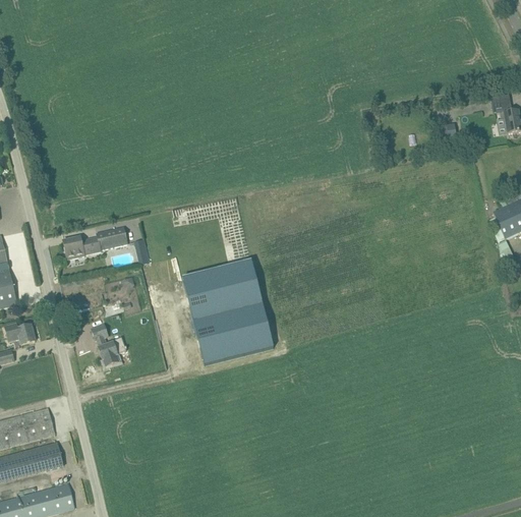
[(520,122),(518,107),(508,109),(500,111),(502,118),(504,117),(507,132),(520,128),(520,122)]
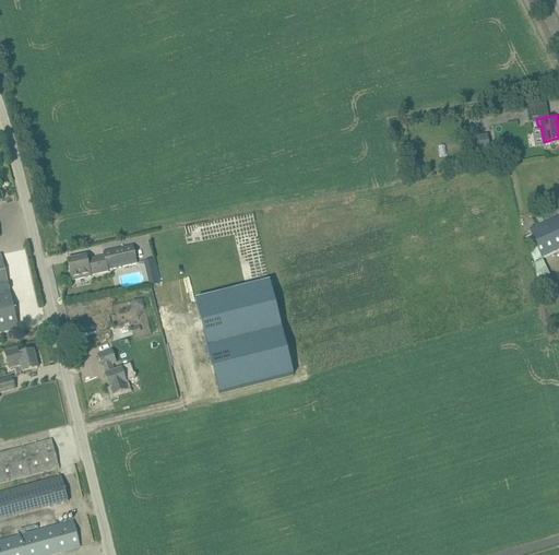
[(558,212),(528,227),(542,255),(558,246),(558,212)]
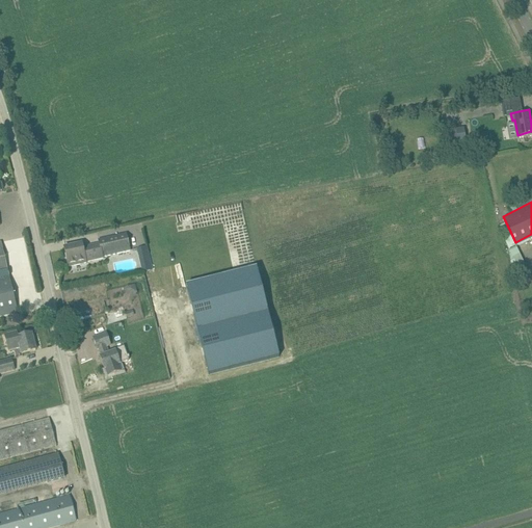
[(131,247),(127,230),(98,236),(99,241),(83,244),(82,240),(64,244),(69,263),(104,255),(103,254),(131,247)]
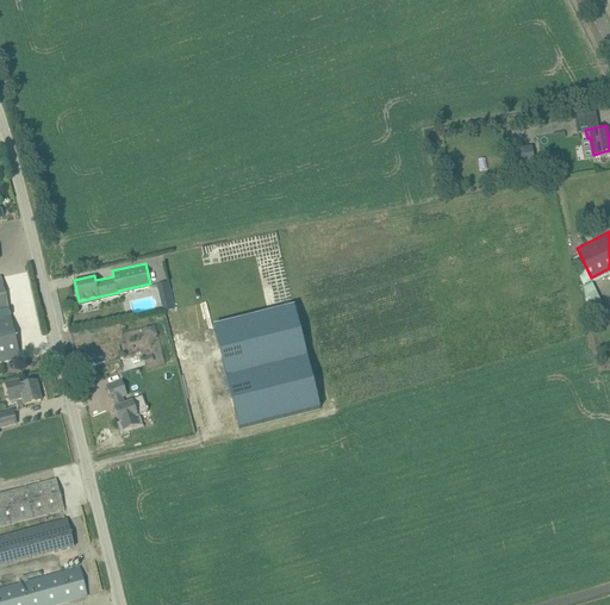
[(162,307),(175,304),(168,278),(156,281),(162,307)]
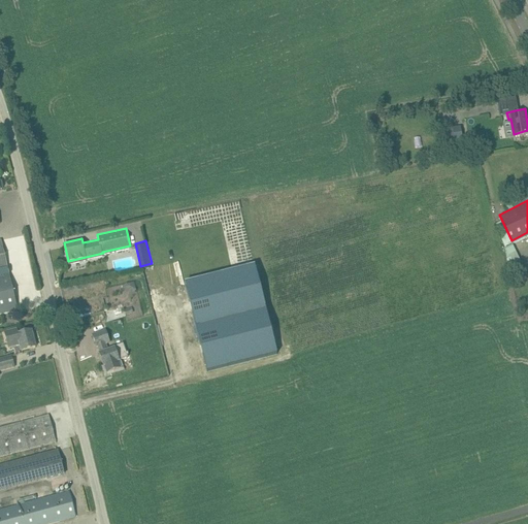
[(256,263),(185,281),(206,365),(206,368),(276,351),(256,263)]
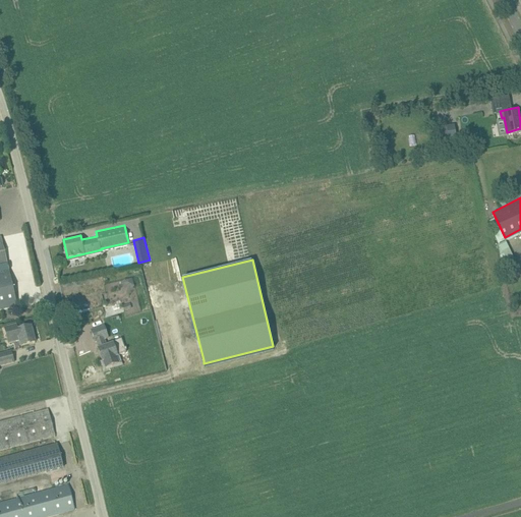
[(10,276),(8,267),(0,268),(0,303),(6,303),(16,300),(10,276)]
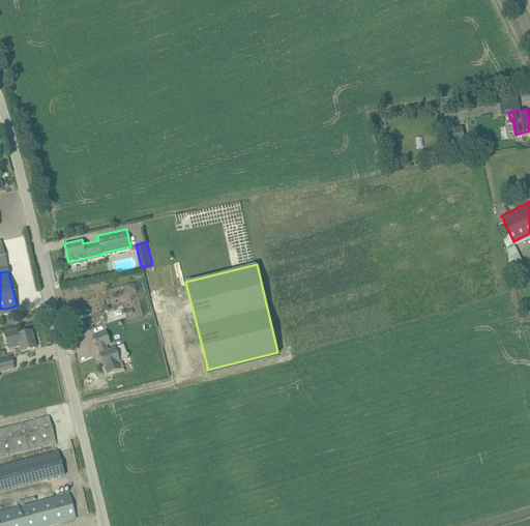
[(80,331),(77,314),(67,316),(70,333),(80,331)]
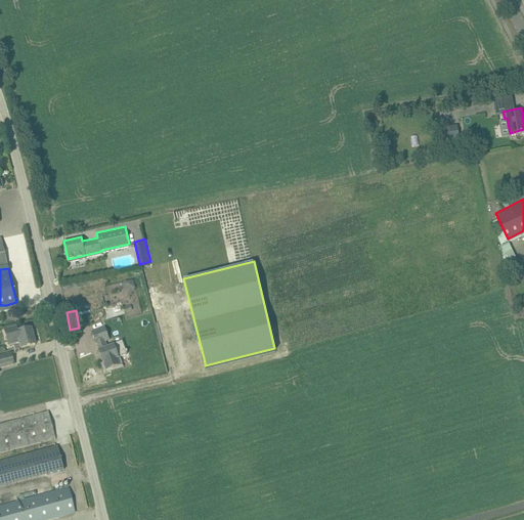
[(16,323),(5,327),(9,342),(19,339),(22,345),(35,341),(31,326),(17,329),(16,323)]
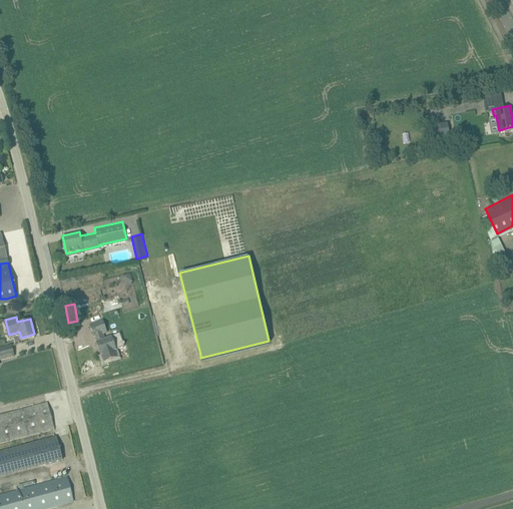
[(102,318),(90,323),(94,334),(95,333),(97,341),(96,341),(100,352),(124,344),(119,330),(110,334),(110,336),(104,338),(101,331),(106,329),(102,318)]
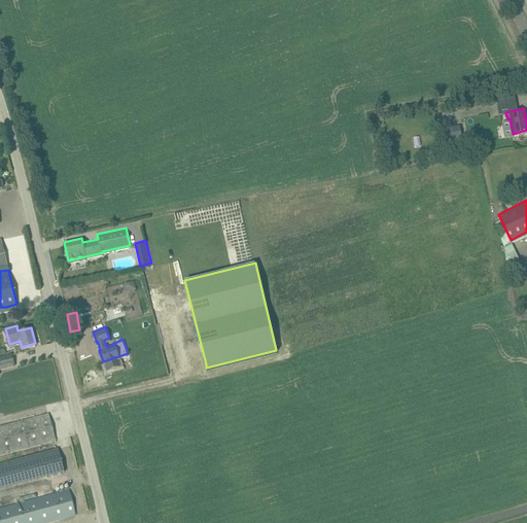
[(0,367),(14,362),(11,352),(0,354),(0,367)]
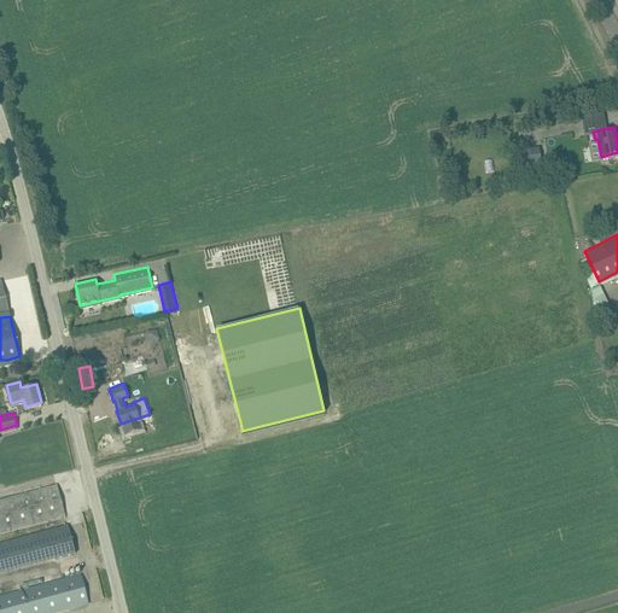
[(0,530),(53,515),(65,513),(57,482),(45,485),(0,496),(0,530)]
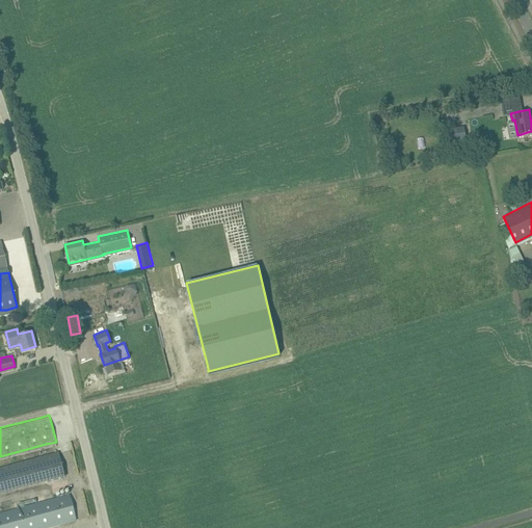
[(59,451),(0,464),(0,491),(64,477),(59,451)]
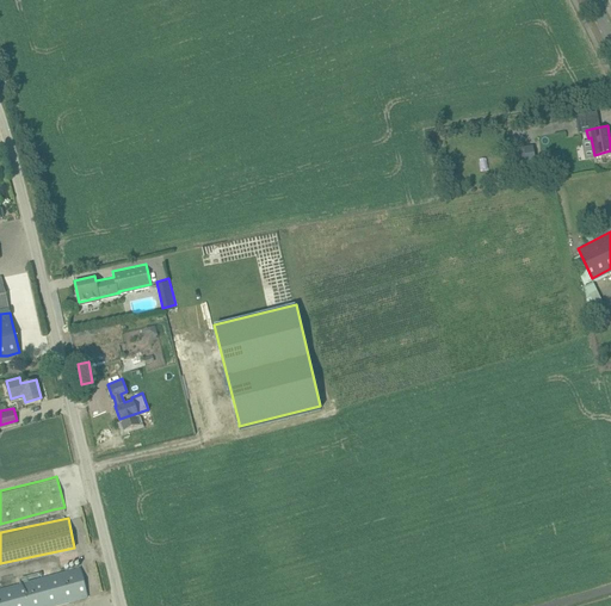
[(80,564),(68,568),(0,586),(0,605),(36,605),(87,593),(80,564)]
